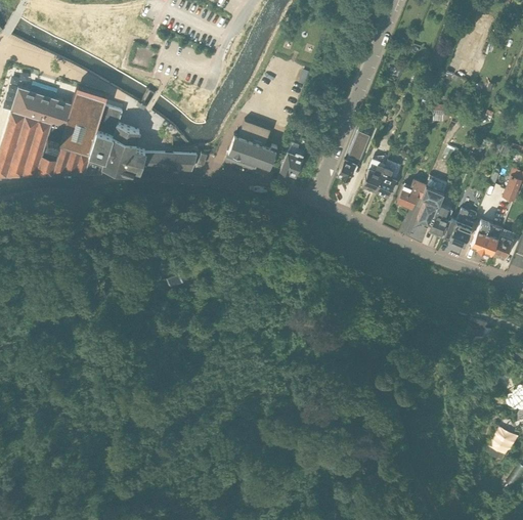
[(443,68),(447,58),(440,55),(436,65),(443,68)]
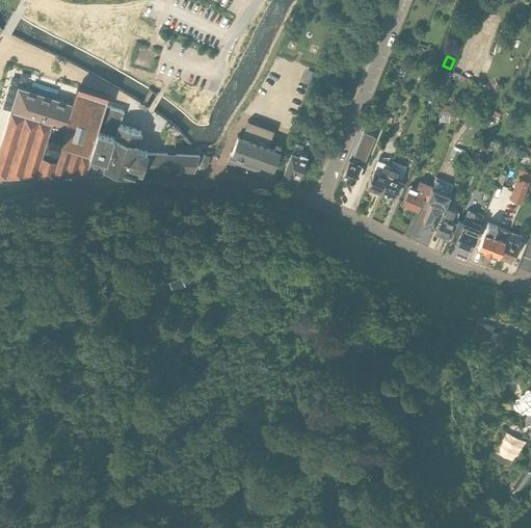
[(20,91),(0,155),(0,181),(50,180),(104,179),(106,173),(106,172),(130,178),(130,176),(135,177),(136,174),(142,176),(142,174),(150,175),(150,174),(194,176),(195,176),(201,159),(148,157),(149,156),(137,153),(142,135),(121,128),(125,115),(106,109),(109,98),(79,88),(73,108),(20,91)]
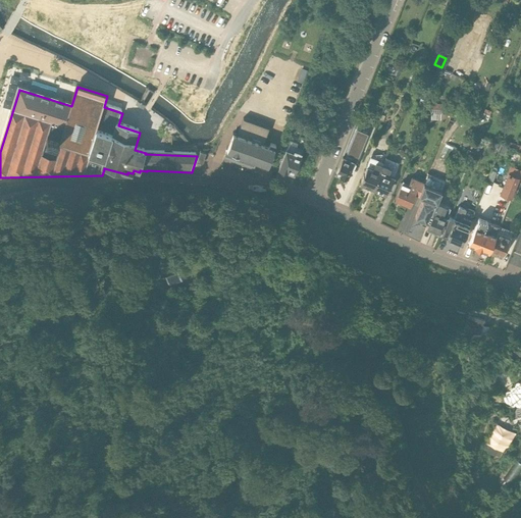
[(427,115),(431,116),(443,117),(444,107),(437,107),(437,103),(432,103),(431,106),(427,115)]
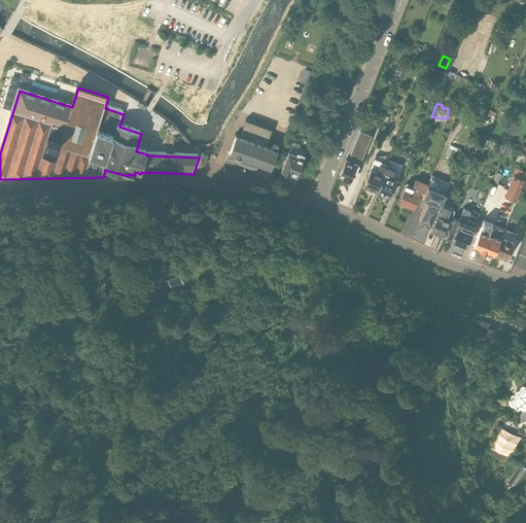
[(237,139),(231,155),(261,167),(261,169),(265,171),(267,169),(272,171),(280,149),(275,148),(273,152),(266,149),(272,132),(247,123),(240,140),(237,139)]
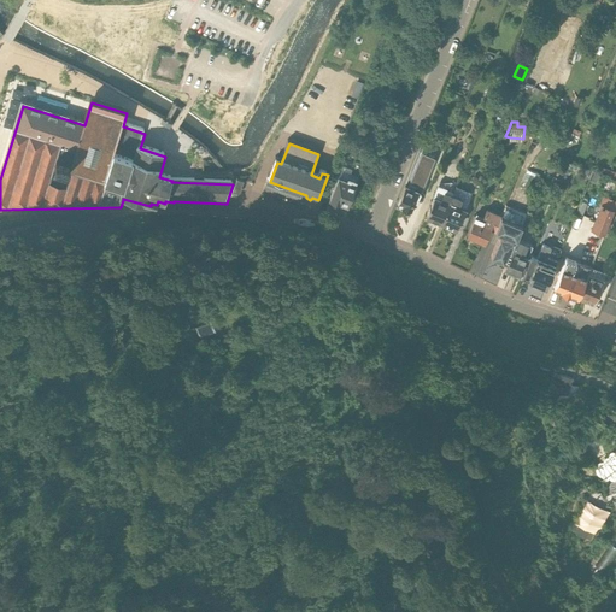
[(422,152),(406,189),(398,209),(399,210),(399,211),(406,215),(408,212),(412,215),(414,209),(416,210),(423,193),(438,158),(422,152)]
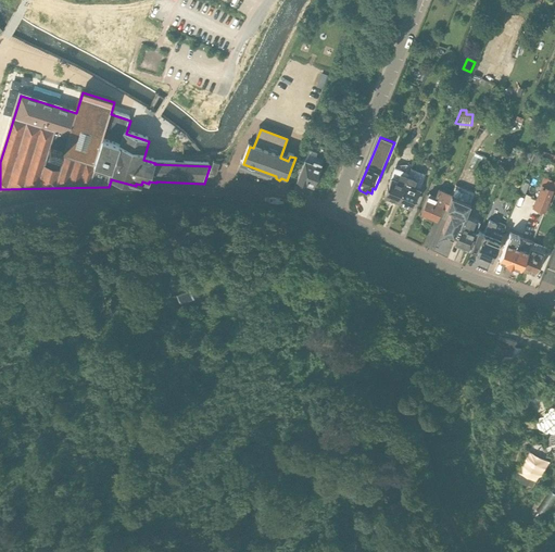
[(505,165),(491,160),(487,168),(502,175),(505,165)]
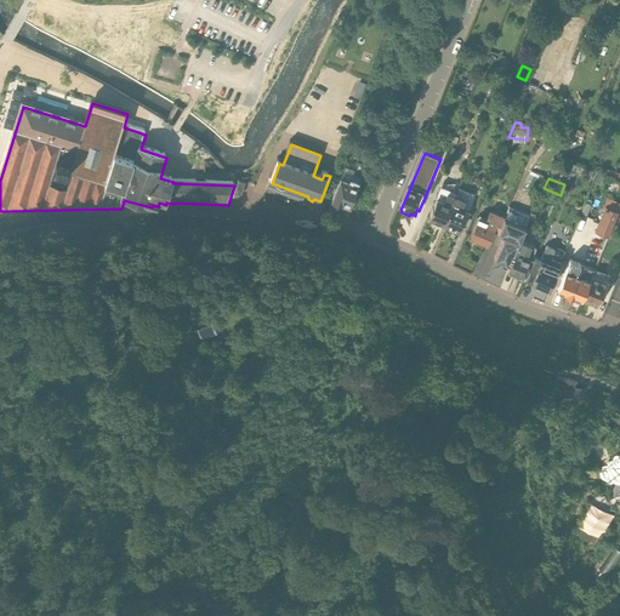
[(342,182),(334,204),(334,205),(335,207),(340,210),(342,207),(351,211),(360,186),(352,182),(351,184),(342,182)]
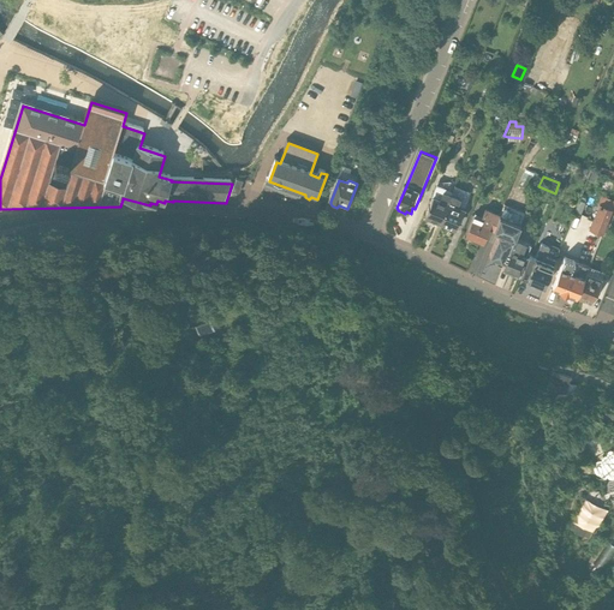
[(233,196),(240,197),(244,184),(237,183),(237,185),(233,196)]
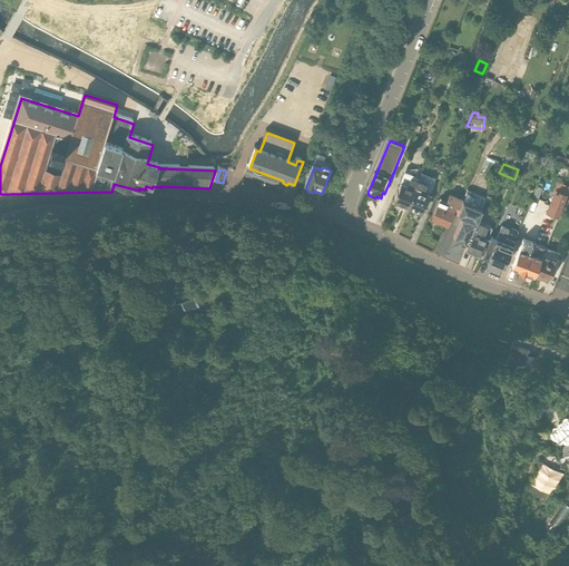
[(409,210),(419,184),(412,181),(409,188),(402,185),(393,205),(403,210),(404,208),(409,210)]
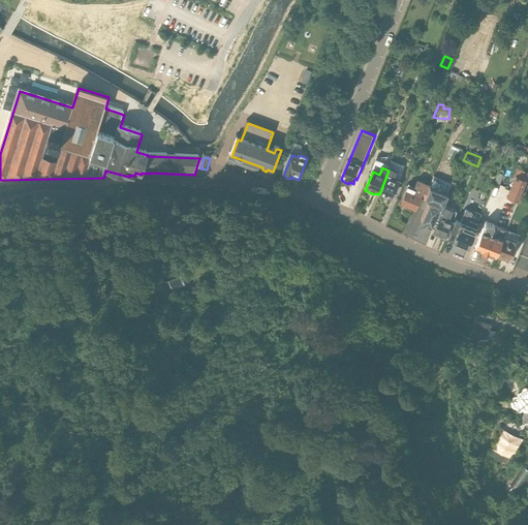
[(396,174),(389,171),(379,194),(383,196),(382,197),(392,202),(400,183),(394,180),(396,174)]
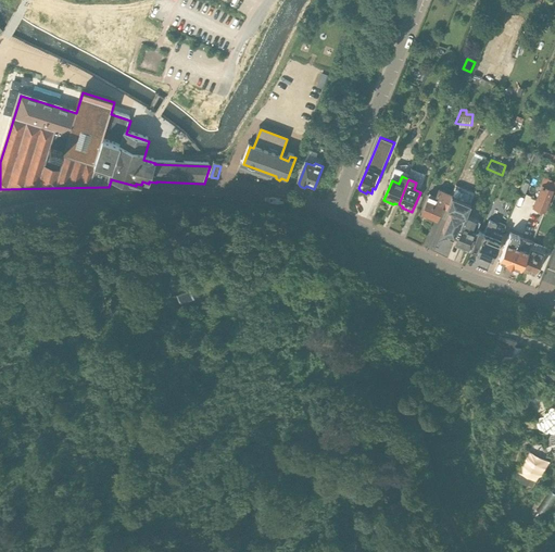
[(544,213),(545,213),(553,191),(543,188),(534,209),(544,213)]
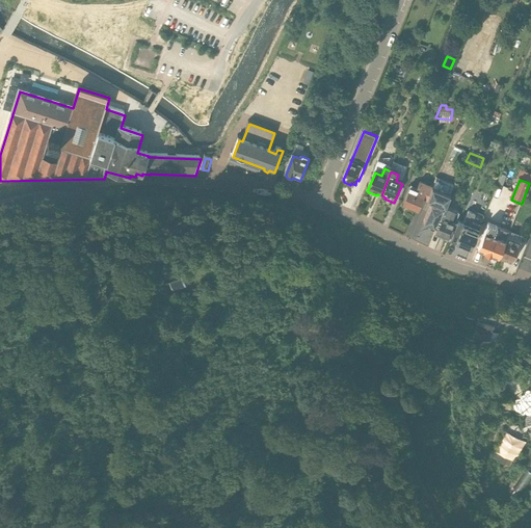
[(433,190),(428,203),(432,205),(424,225),(434,229),(432,234),(435,236),(447,209),(455,188),(436,181),(433,190)]
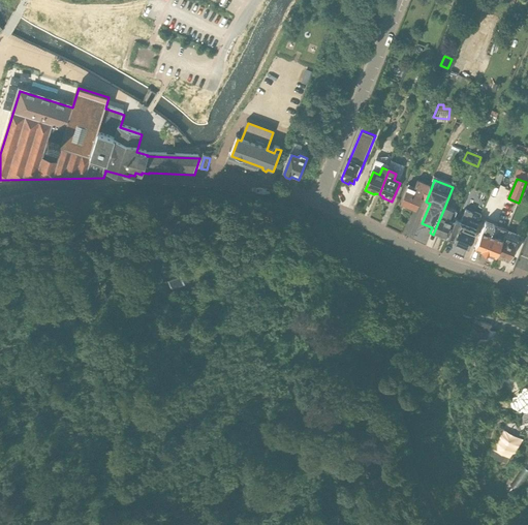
[(425,202),(426,202),(431,189),(417,184),(414,191),(408,189),(402,206),(416,211),(421,199),(425,201),(425,202)]
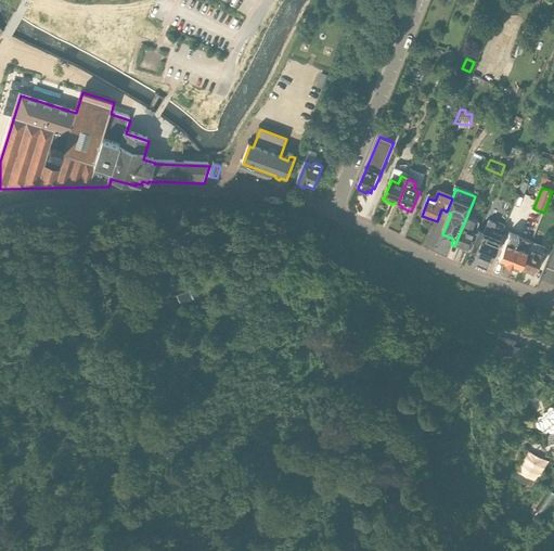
[(468,252),(473,241),(476,234),(480,225),(473,221),(466,218),(454,246),(461,248),(461,250),(466,252),(467,251),(468,252)]
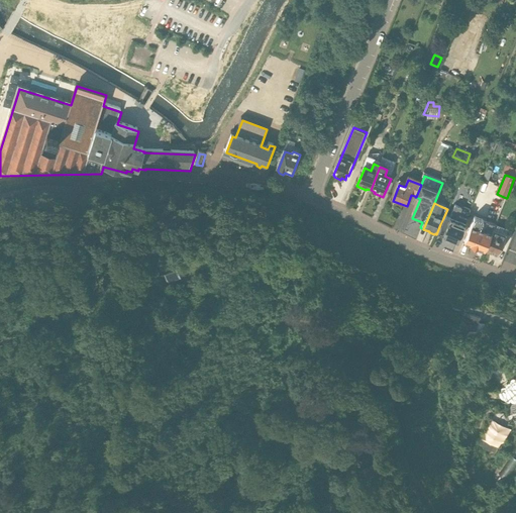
[(446,216),(438,235),(444,237),(452,240),(451,242),(455,243),(456,242),(458,242),(468,221),(459,218),(463,209),(456,206),(451,218),(446,216)]
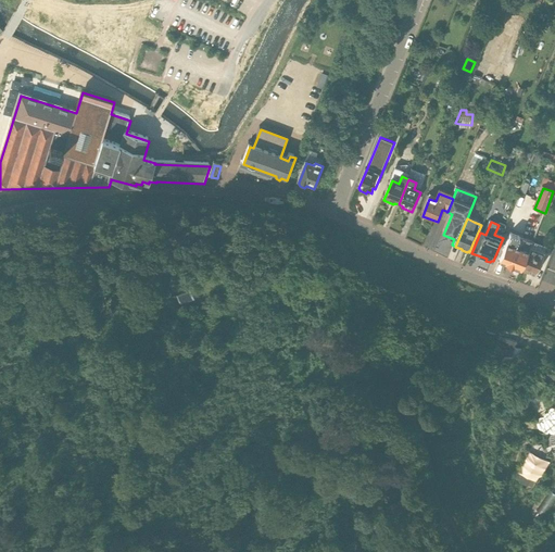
[(524,273),(530,254),(507,246),(500,264),(506,266),(507,270),(513,271),(515,270),(524,273)]
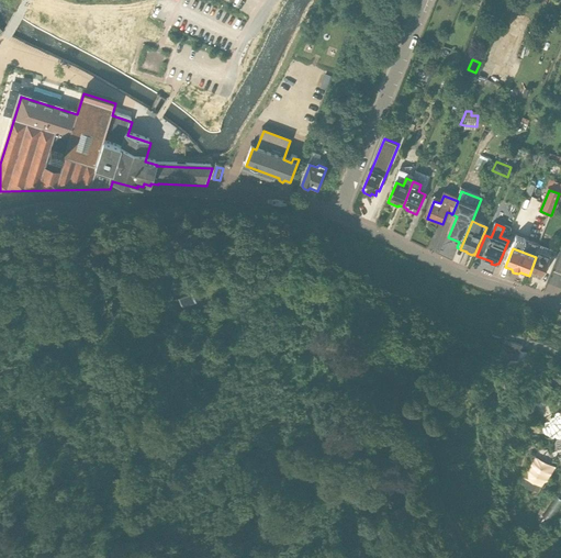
[(529,276),(542,281),(550,258),(538,254),(536,257),(529,276)]
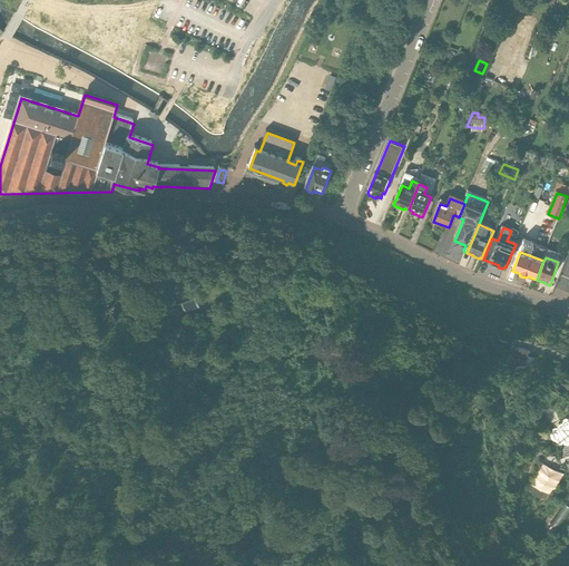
[(196,302),(183,308),(186,315),(199,309),(196,302)]
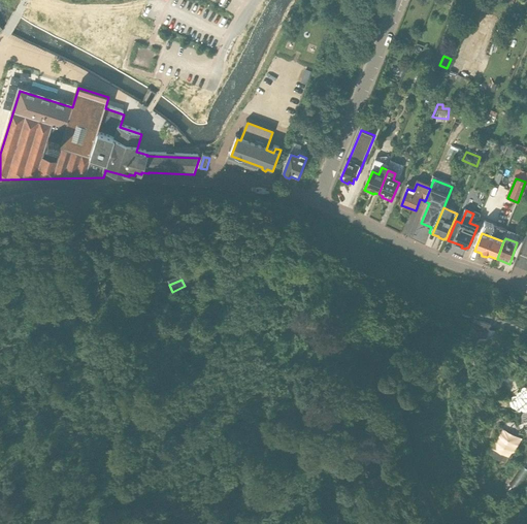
[(472,324),(470,334),(479,336),(478,340),(481,346),(487,347),(492,328),(472,324)]
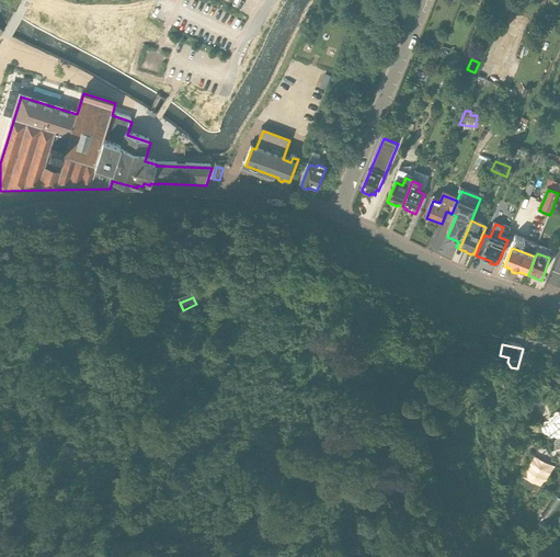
[(559,415),(544,418),(546,438),(559,435),(559,415)]
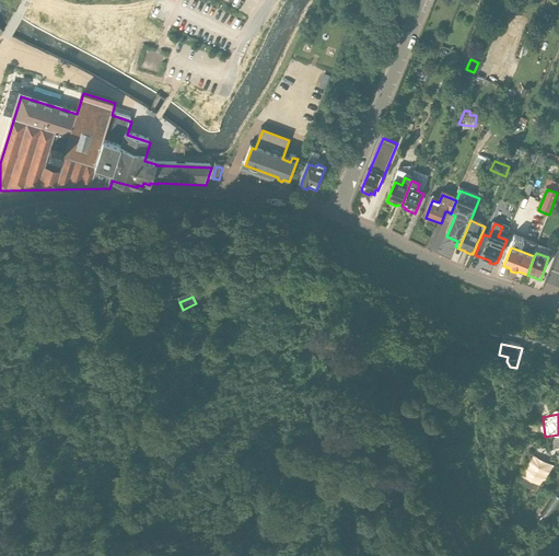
[(540,484),(548,464),(533,458),(524,477),(540,484)]
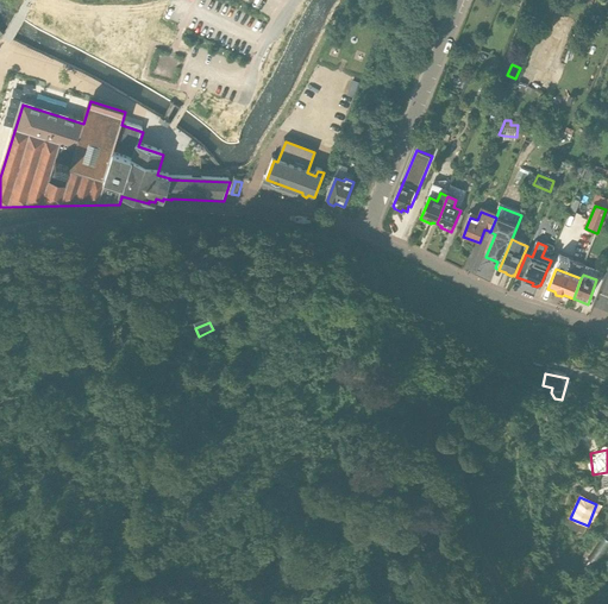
[(575,522),(569,534),(578,538),(583,526),(575,522)]
